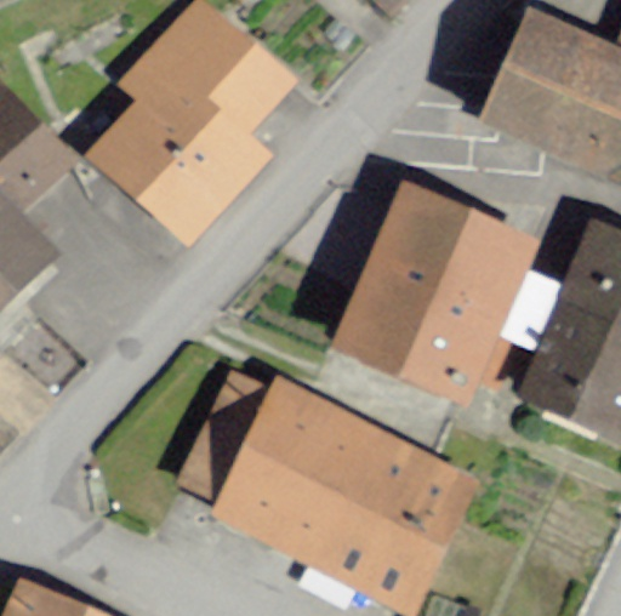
[(89,158),(187,249),(274,154),(249,131),(292,85),(200,0),(118,89),(137,106),(89,158)]
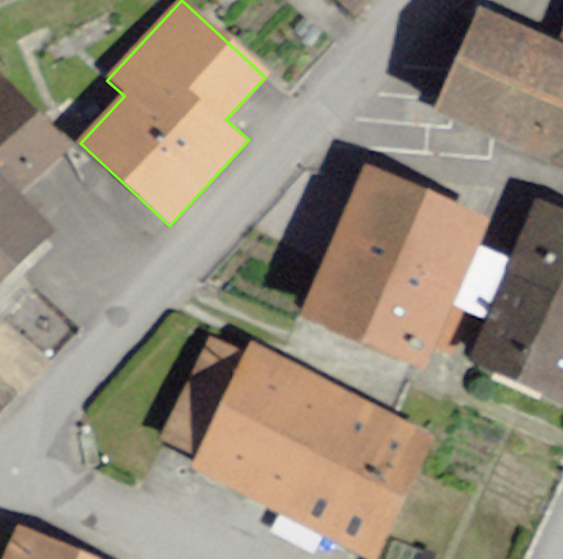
[(345,0),(357,10),(365,0),(345,0)]
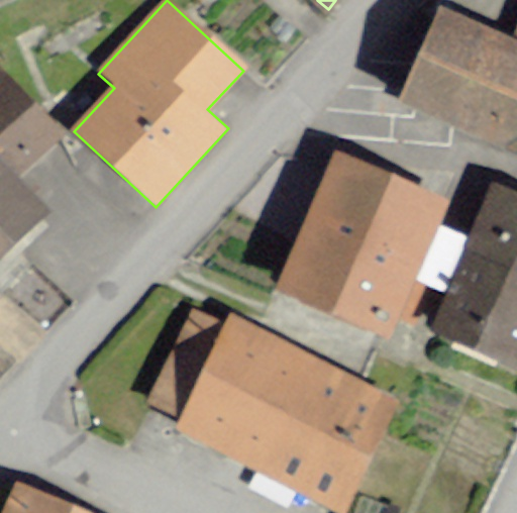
[(516,35),(434,2),(393,103),(516,152),(516,35)]
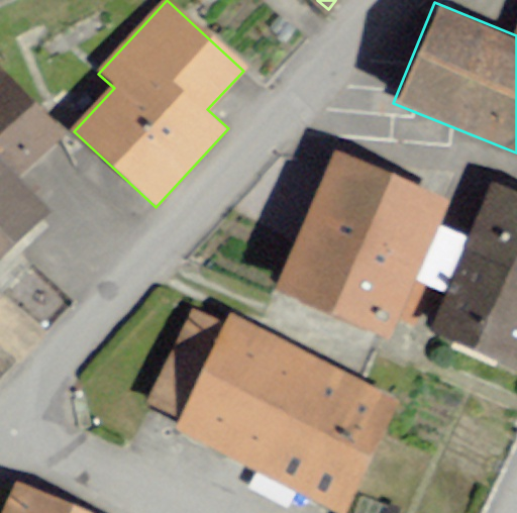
[(335,150),(276,287),(389,335),(448,199),(335,150)]
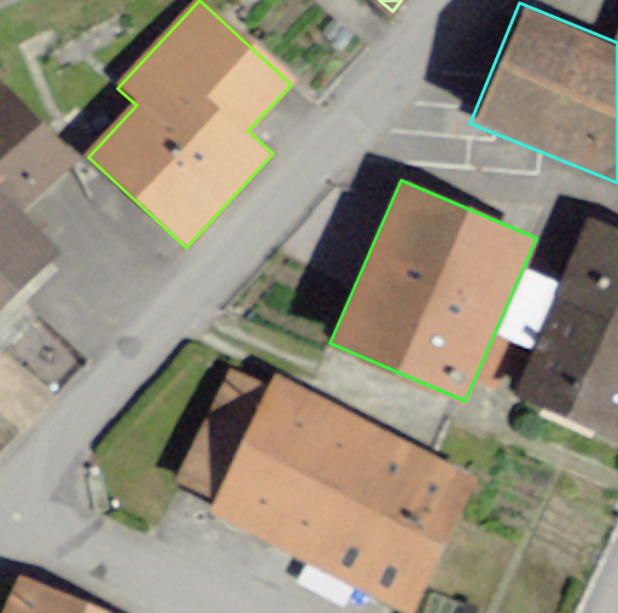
[(0,309),(59,254),(0,192),(0,309)]
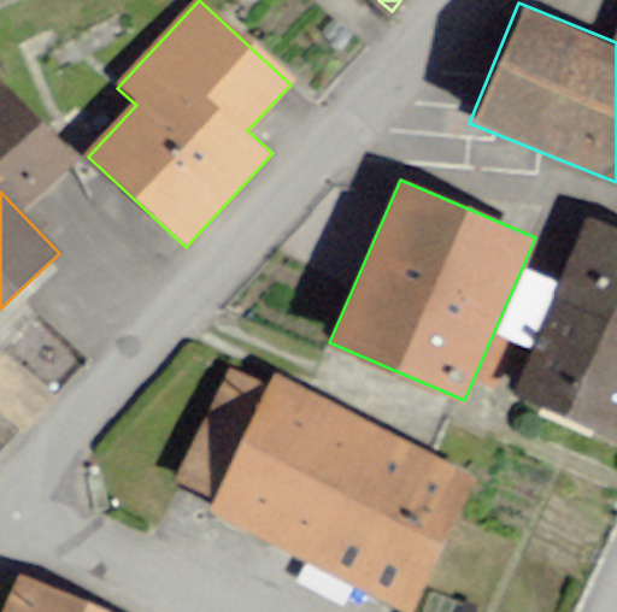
[(616,235),(582,222),(511,395),(616,437),(616,235)]
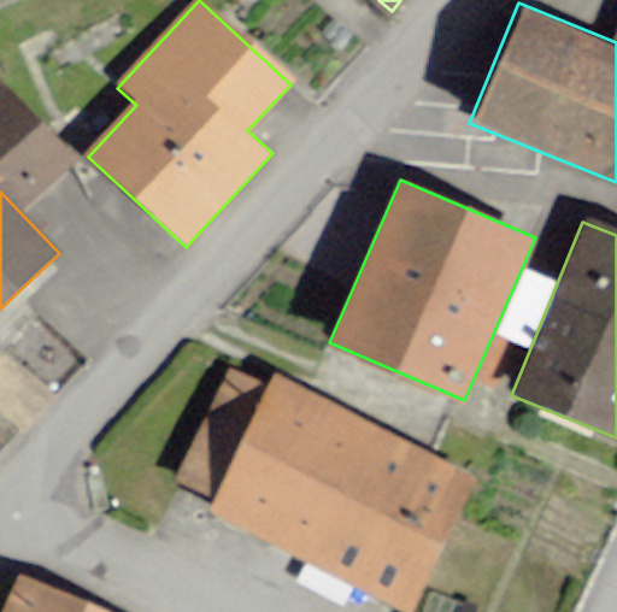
[(205,515),(401,611),(410,611),(479,475),(275,374),(205,515)]
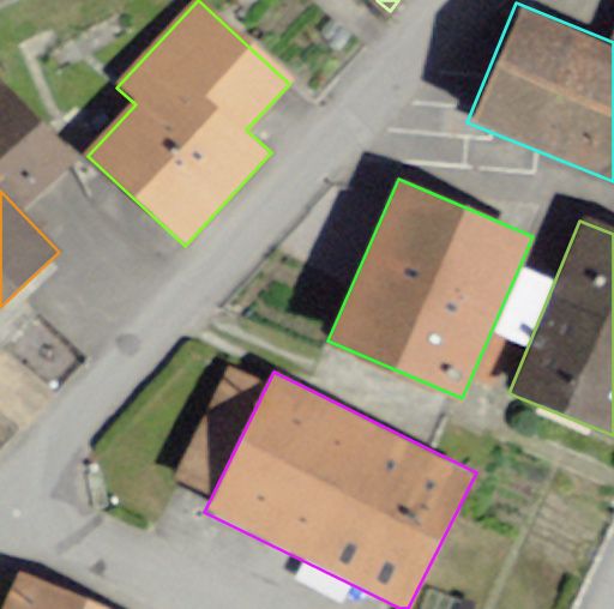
[(110,608),(20,573),(2,608),(110,608)]
